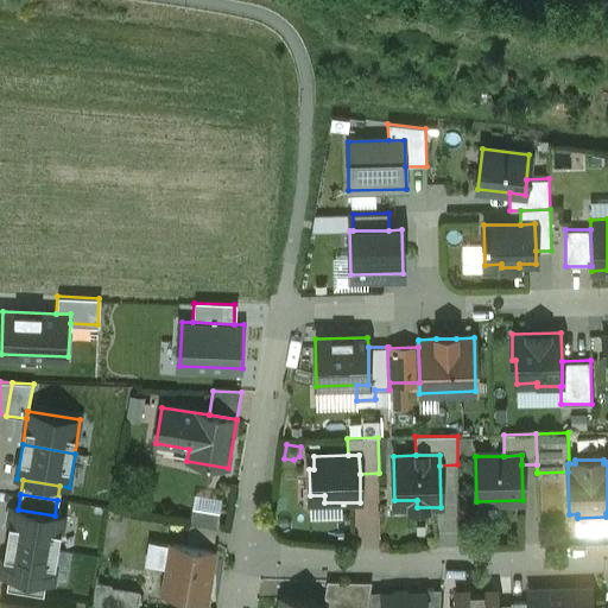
[(195,495),(192,510),(220,514),(222,500),(195,495)]
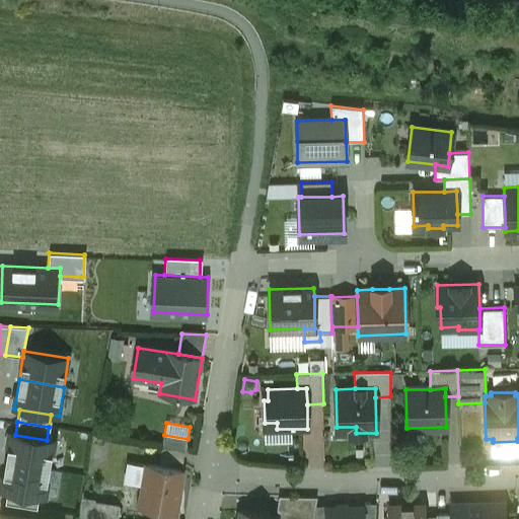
[(4,461),(46,468),(50,440),(47,440),(15,435),(9,434),(4,461)]
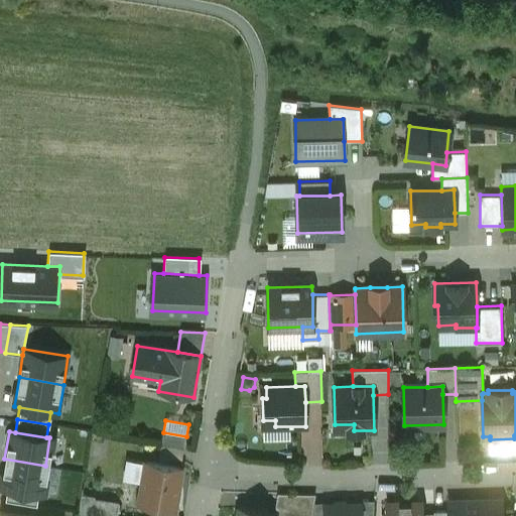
[(186,436),(163,432),(161,445),(184,448),(186,436)]
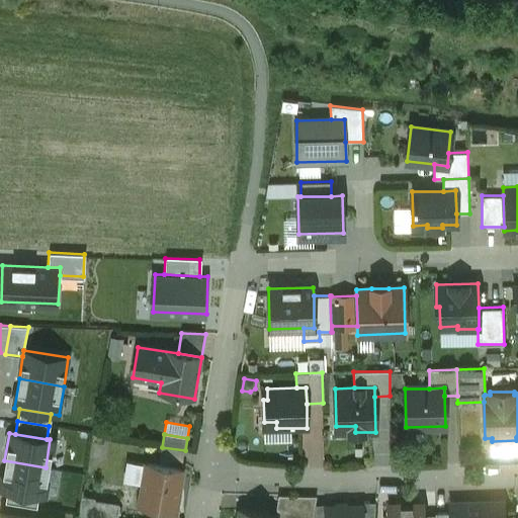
[(185,450),(162,447),(160,458),(183,462),(185,450)]
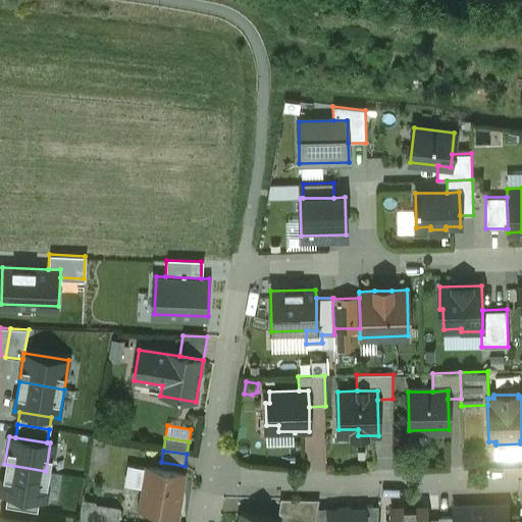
[(42,497),(46,471),(4,464),(0,489),(6,490),(39,496),(42,497)]
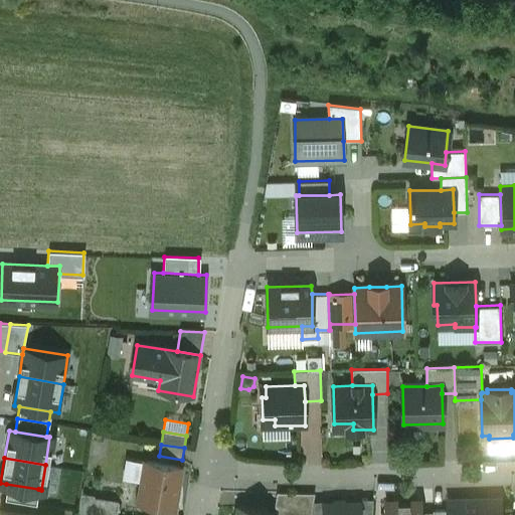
[(181,468),(146,462),(140,503),(174,509),(181,468)]
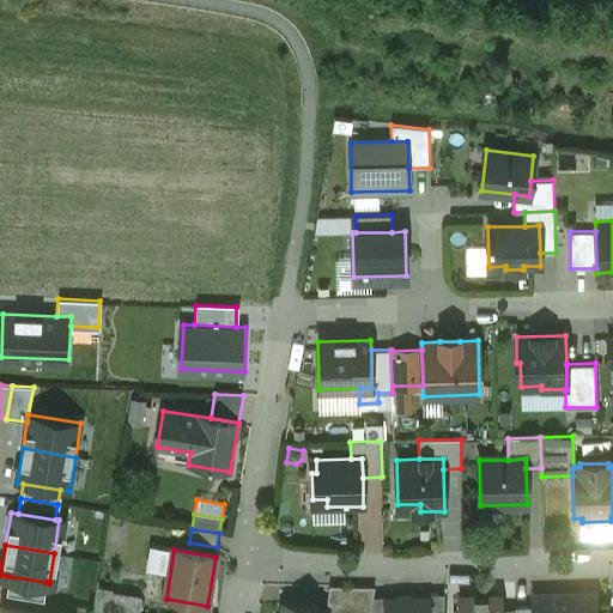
[(46,582),(7,576),(5,594),(42,600),(46,582)]
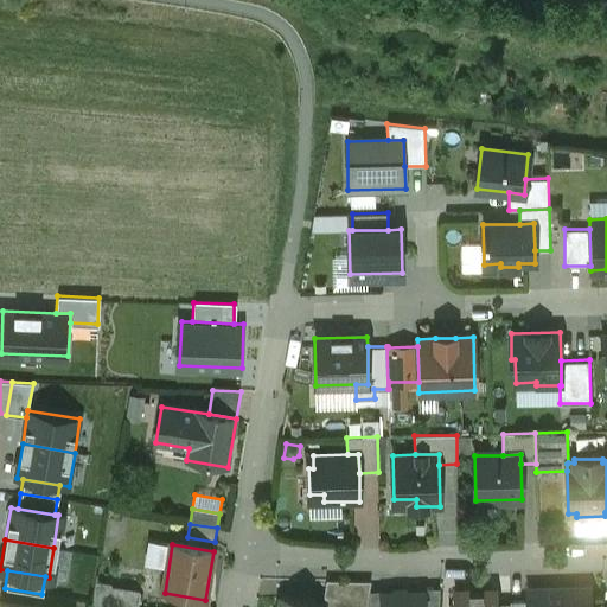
[(371,582),(326,581),(324,598),(368,605),(371,582)]
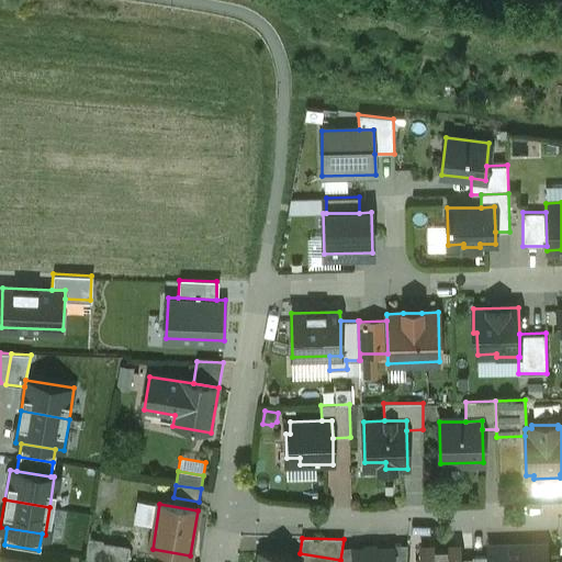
[(103,541),(89,539),(85,560),(98,561),(127,561),(130,552),(103,548),(103,541)]
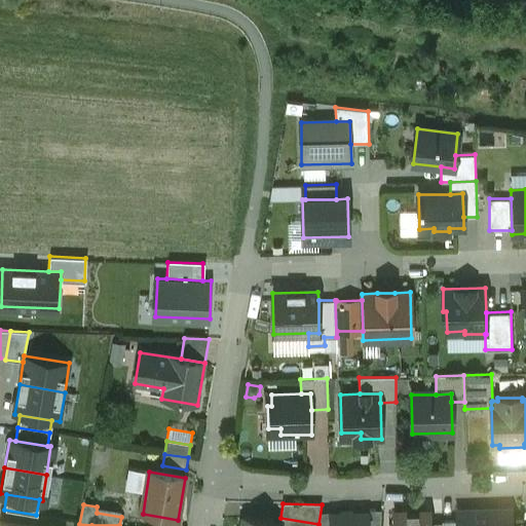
[(380,525),(381,510),(367,511),(367,515),(367,525),(380,525)]
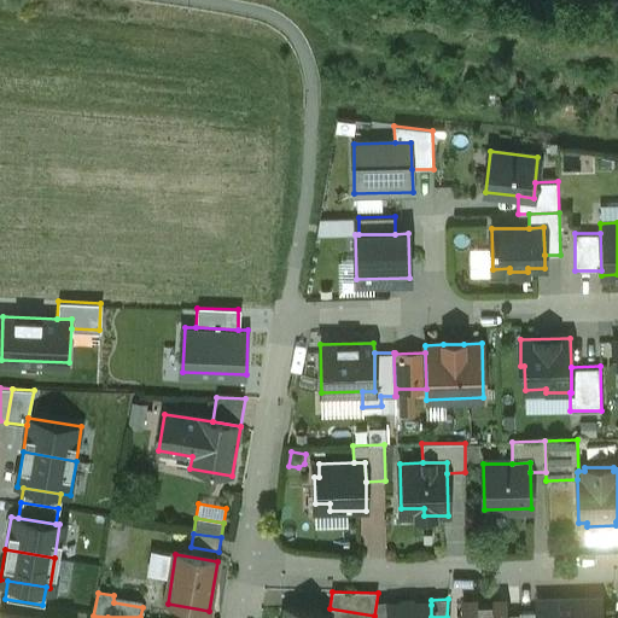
[(578,604),(558,605),(558,602),(537,602),(538,612),(537,617),(599,617),(599,601),(578,601),(578,604)]
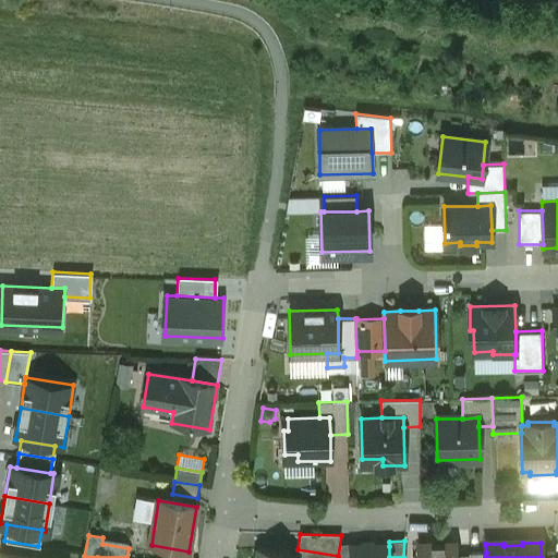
[(455,545),(419,546),(417,557),(455,557),(456,555),(455,545)]
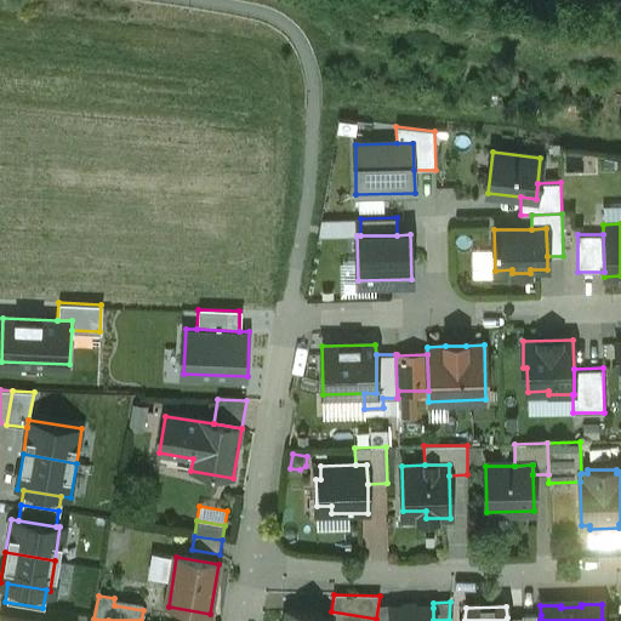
[(433,620),(433,608),(392,609),(392,620),(433,620)]
